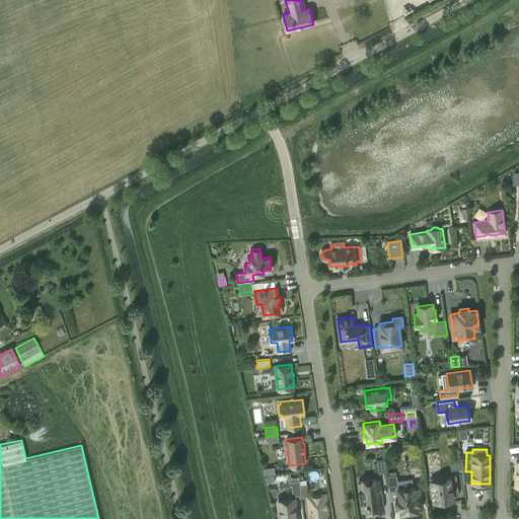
[(386,472),(384,458),(376,459),(376,460),(377,460),(379,472),(385,471),(385,472),(386,472)]
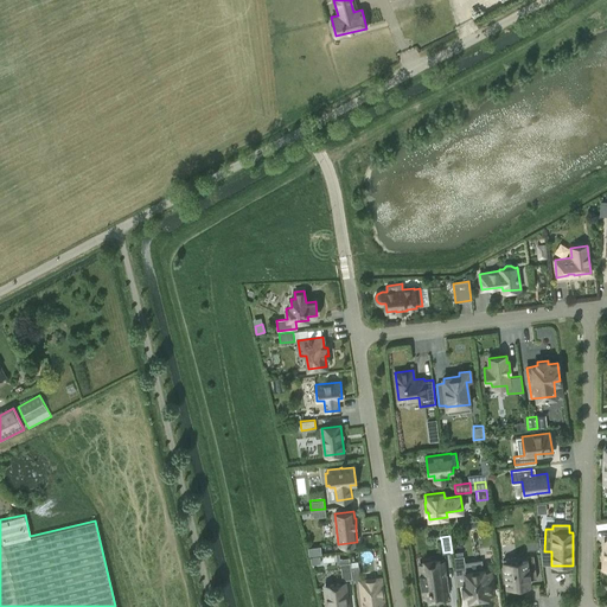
[(531,583),(531,579),(537,579),(534,555),(516,557),(516,560),(503,562),(506,587),(521,585),(531,583)]
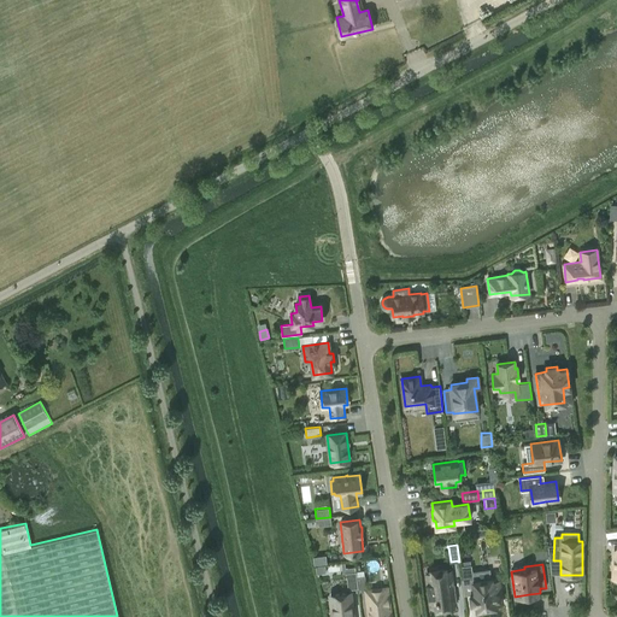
[(463,579),(472,577),(471,565),(462,566),(463,579)]
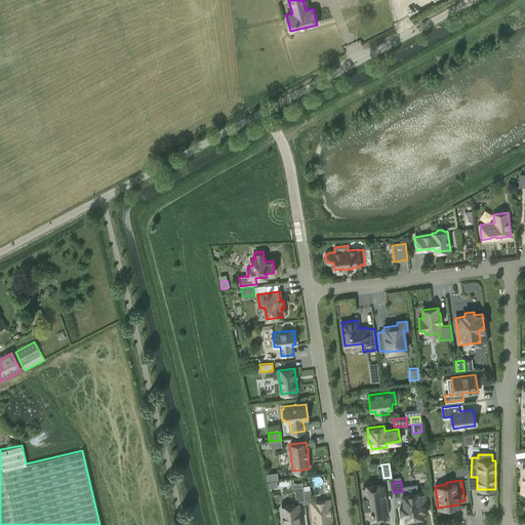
[(372,516),(387,514),(382,485),(373,487),(373,492),(364,493),(366,511),(371,511),(372,516)]
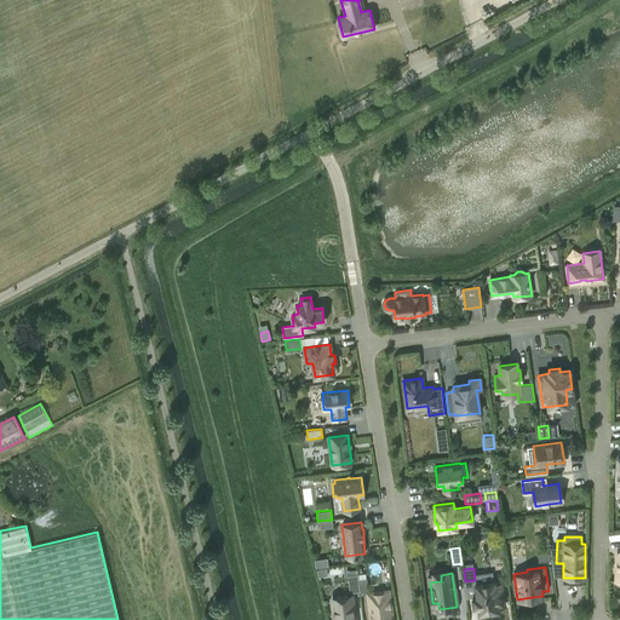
[(360,591),(359,579),(357,577),(348,578),(350,592),(360,591)]
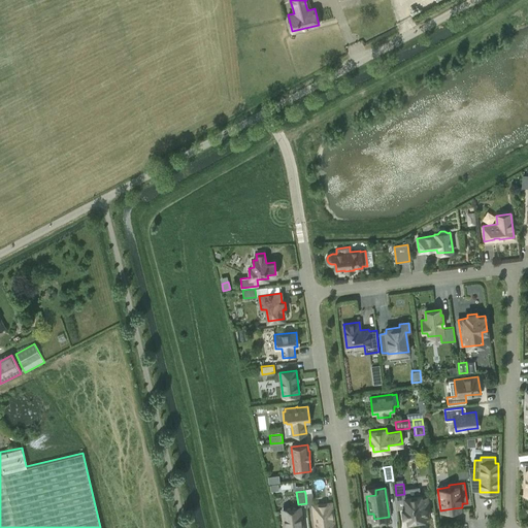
[(314,505),(315,505),(312,492),(305,493),(306,503),(306,506),(314,506),(314,505)]
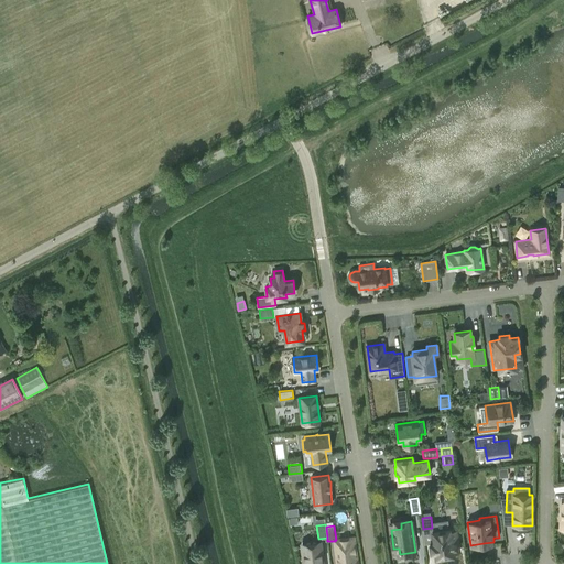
[(435,557),(454,555),(453,552),(459,551),(456,531),(451,532),(449,529),(432,531),(433,543),(430,543),(431,553),(435,552),(435,557)]
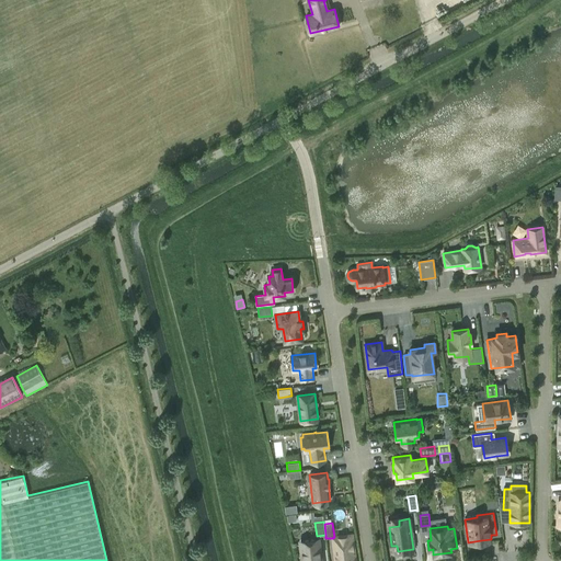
[(333,538),(333,541),(335,560),(354,560),(352,535),(334,537),(333,537),(333,538)]
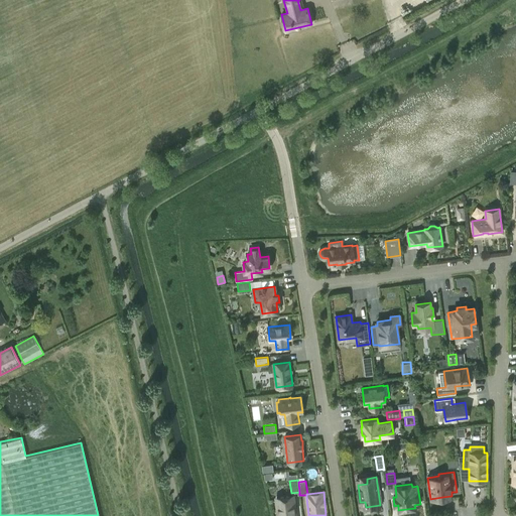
[(294,515),(292,496),(276,498),(278,515),(294,515)]
